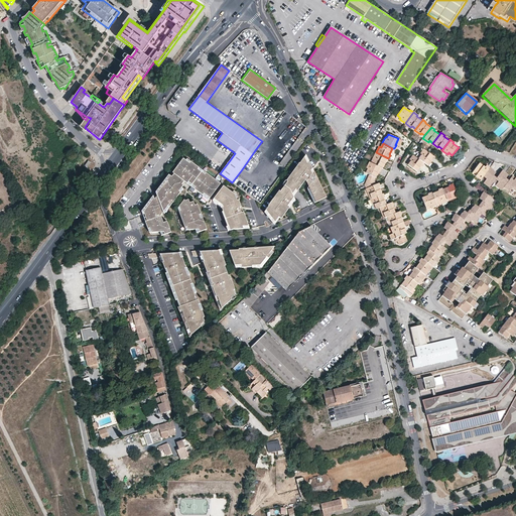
[(435,156),(427,150),(423,148),(420,153),(421,155),(419,158),(424,162),(427,164),(431,159),(432,160),(435,156)]
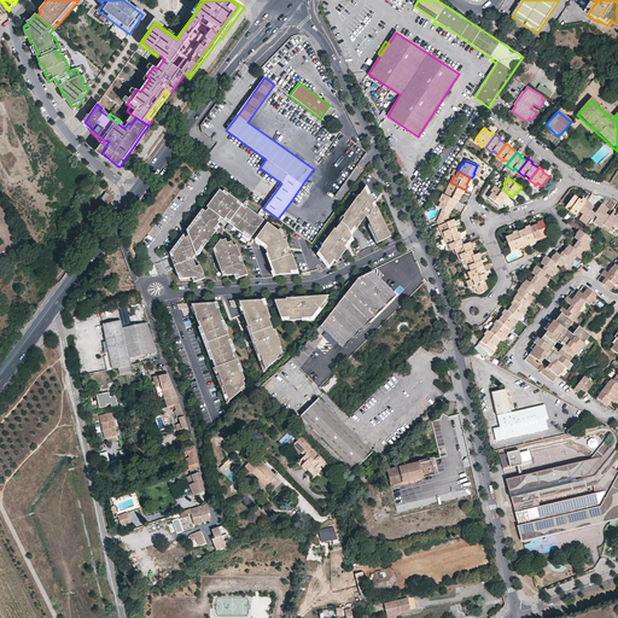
[(465,190),(450,182),(447,190),(449,191),(447,196),(458,202),(461,194),(462,194),(465,190)]
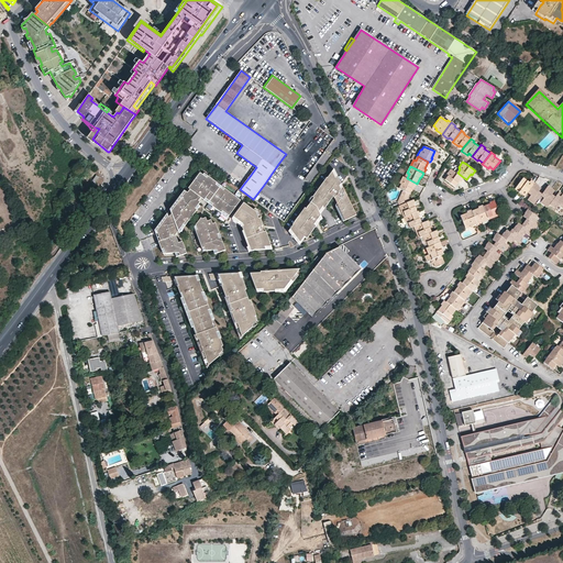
[(457,173),(455,172),(451,168),(446,175),(448,176),(445,179),(454,186),(459,180),(460,181),(463,177),(457,173)]
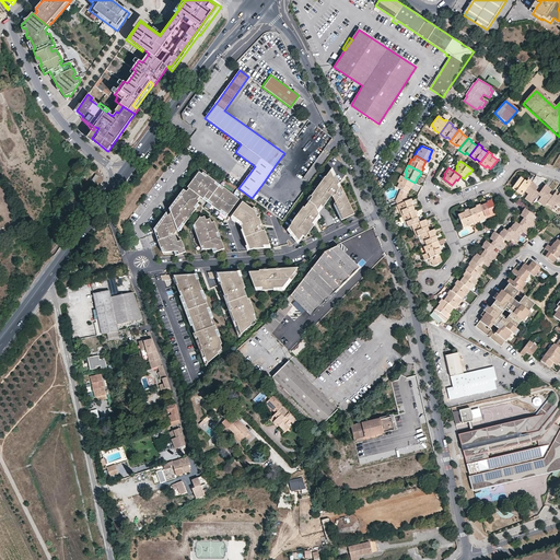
[(343,220),(353,214),(340,186),(331,168),(325,177),(311,196),(312,197),(304,207),(303,207),(291,223),(292,223),(287,231),(296,243),(298,241),(302,235),(305,237),(314,225),(312,224),(318,214),(331,196),(336,203),(343,220)]
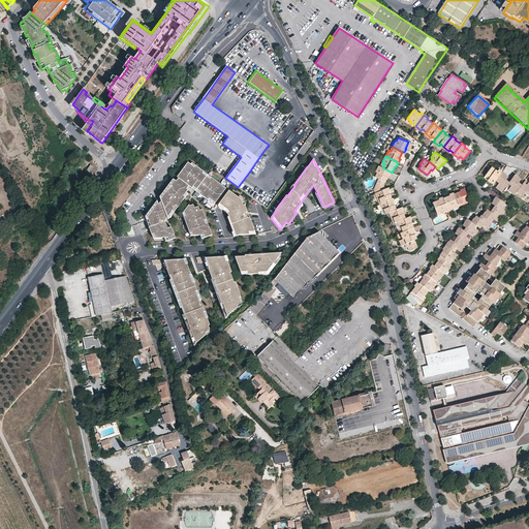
[(213,205),(225,188),(187,160),(180,169),(182,170),(178,176),(179,177),(178,179),(188,186),(191,188),(207,199),(213,205)]
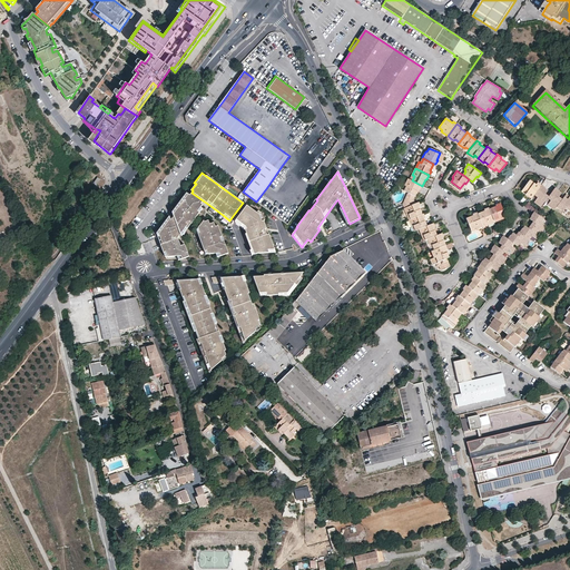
[(423,186),(422,186),(412,180),(410,179),(409,179),(405,186),(408,187),(405,192),(408,193),(404,199),(412,200),(414,196),(415,196),(419,190),(420,190),(421,190),(423,186)]
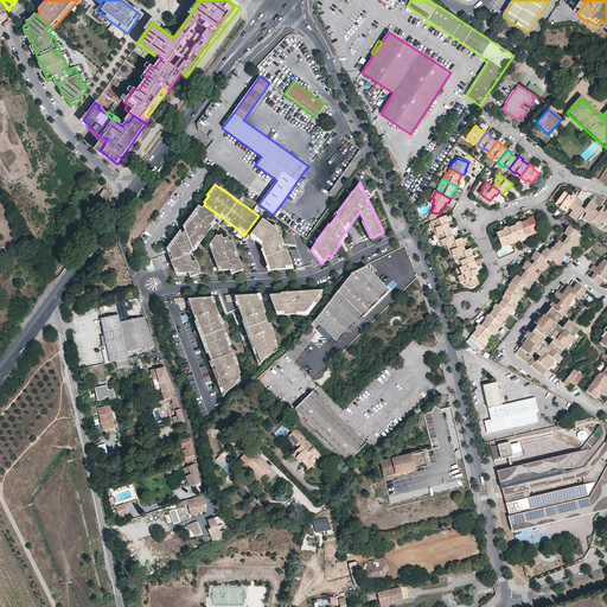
[(560,206),(566,211),(570,206),(576,197),(572,192),(569,195),(564,191),(557,200),(562,204),(560,206)]
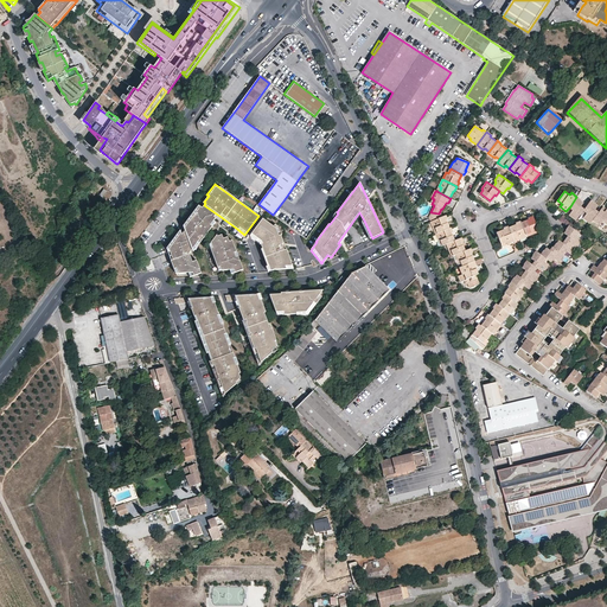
[(576,197),(570,206),(573,209),(570,213),(576,218),(582,211),(579,209),(581,206),(583,203),(581,200),(581,199),(576,197)]
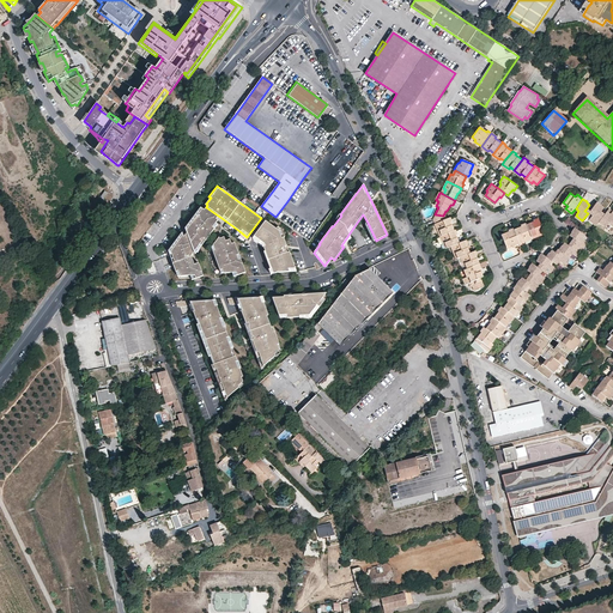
[(590,218),(598,224),(599,220),(602,216),(599,213),(601,212),(604,207),(601,206),(601,205),(596,201),(590,211),(594,213),(590,218)]
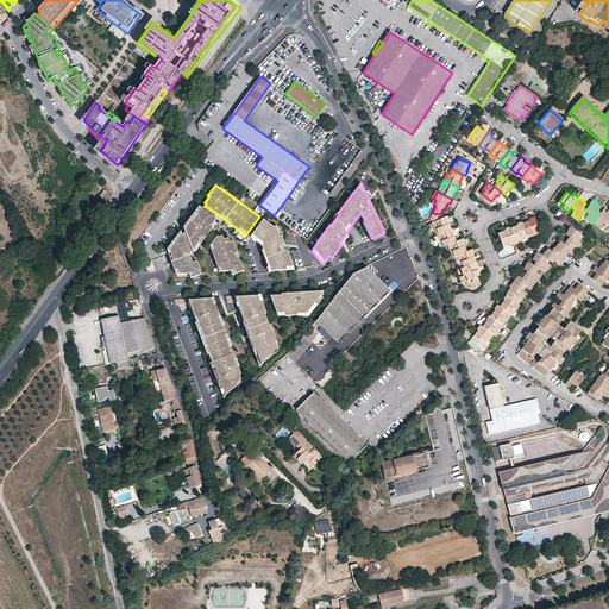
[(205,206),(202,209),(214,218),(217,214),(205,206)]
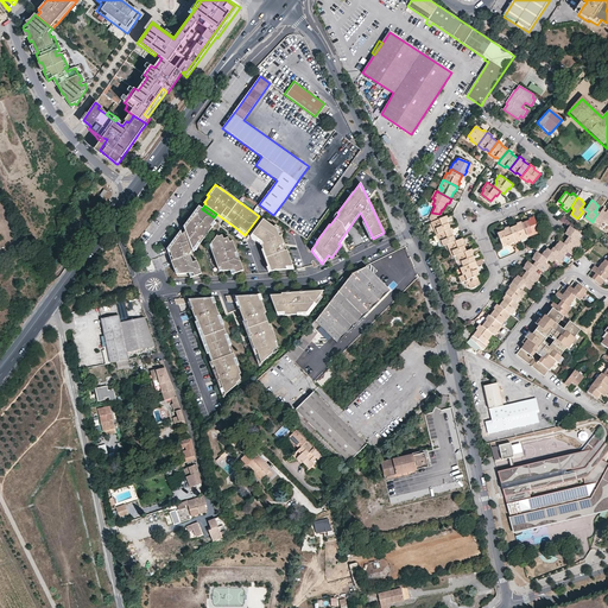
[(607,209),(603,206),(599,213),(597,214),(594,219),(599,222),(599,221),(602,223),(605,220),(606,217),(607,219),(607,209)]
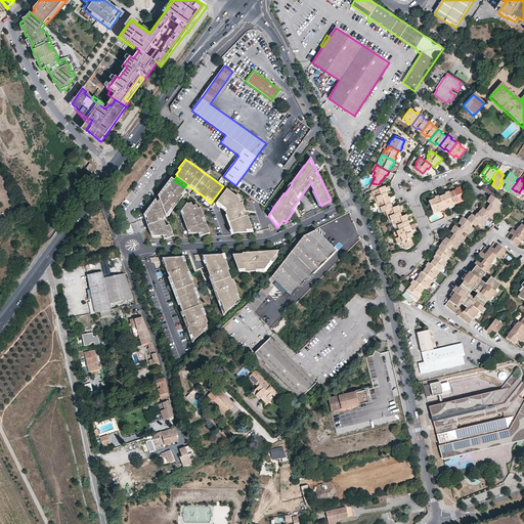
[(169,225),(166,226),(163,219),(166,215),(170,210),(171,211),(183,195),(181,194),(183,190),(185,188),(184,187),(174,180),(172,178),(169,182),(168,181),(158,195),(159,199),(156,203),(156,201),(153,204),(151,203),(143,214),(151,238),(163,237),(163,239),(173,235),(169,225)]
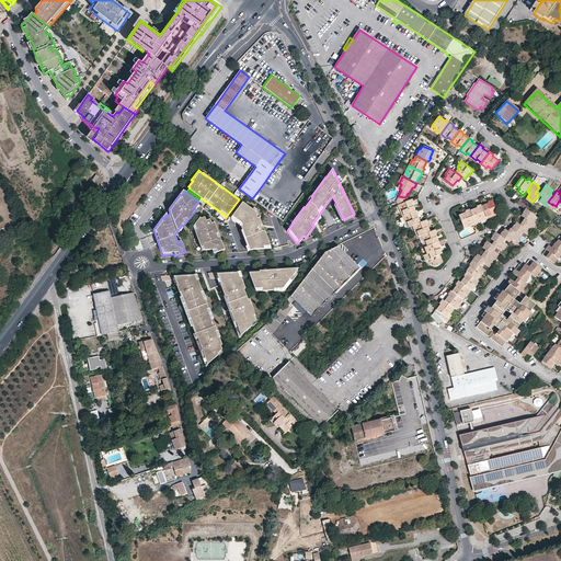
[(407,201),(398,204),(401,212),(402,210),(404,215),(415,210),(412,204),(413,203),(412,198),(407,201)]
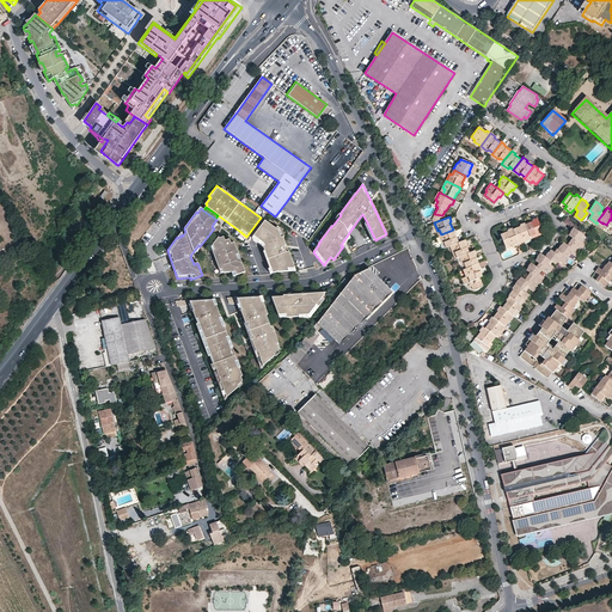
[(532,221),(525,224),(530,236),(534,233),(536,236),(543,233),(537,218),(532,219),(532,221)]
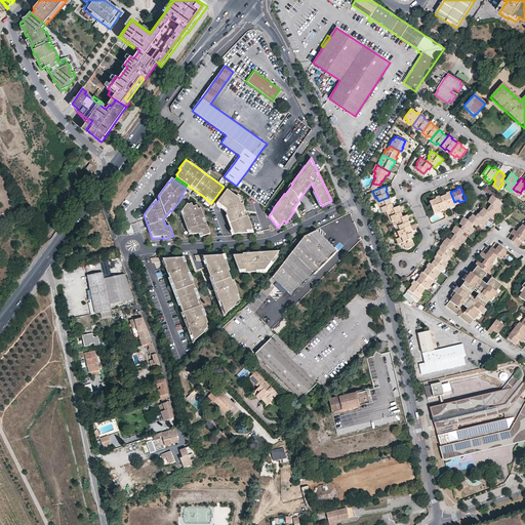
[(245,210),(243,203),(242,203),(241,204),(239,198),(227,190),(217,202),(226,208),(227,211),(226,211),(227,215),(226,215),(231,230),(232,230),(234,235),(238,233),(238,235),(247,233),(246,231),(252,230),(250,223),(247,215),(246,216),(244,211),(245,210)]
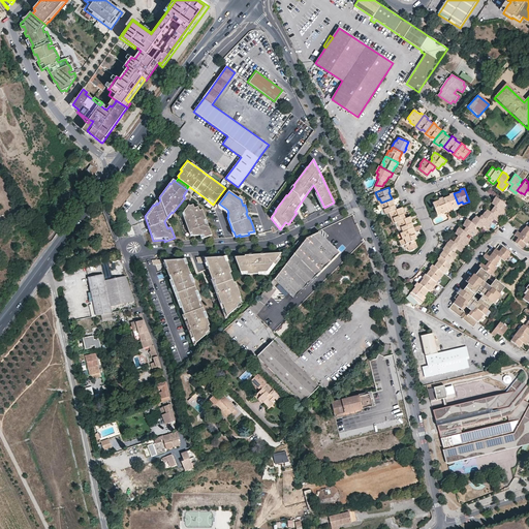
[(324,208),(317,192),(315,193),(322,209),(324,208)]
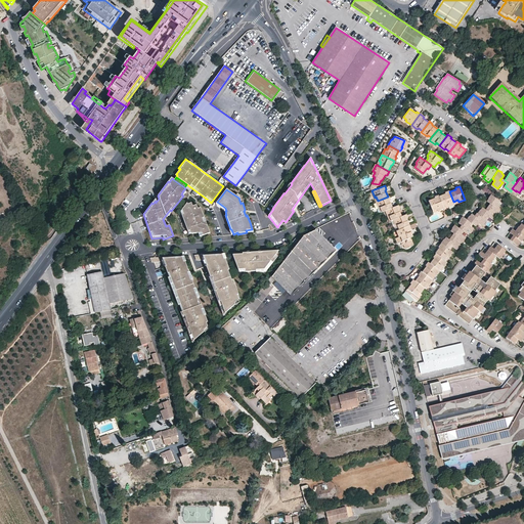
[(445,193),(439,197),(443,206),(447,205),(447,207),(454,204),(453,202),(449,191),(449,190),(444,192),(445,193)]
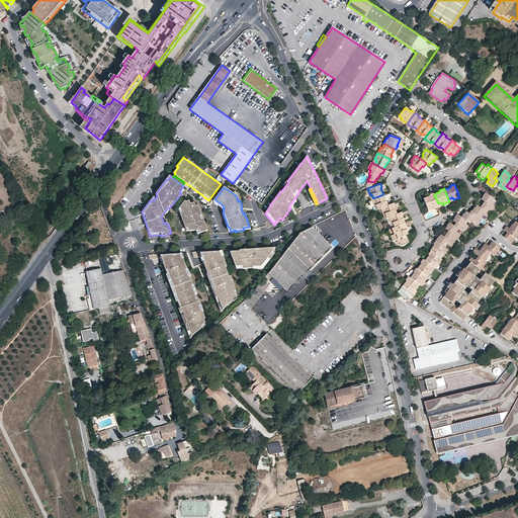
[(434,194),(433,192),(429,194),(429,196),(423,198),(427,208),(431,206),(432,208),(439,205),(438,203),(434,194)]
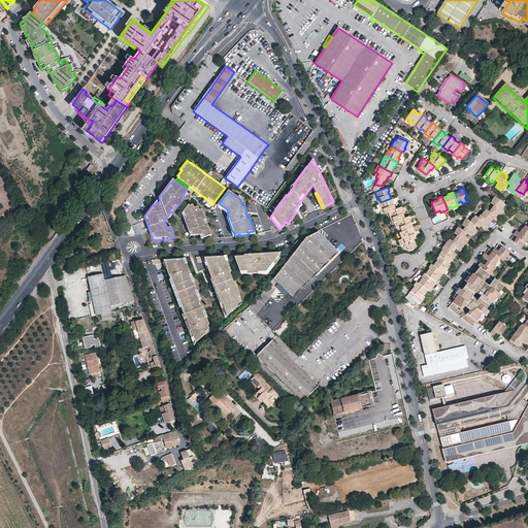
[(503,201),(497,196),(496,196),(494,199),(492,202),(496,204),(497,206),(495,209),(501,213),(505,207),(504,206),(501,204),(503,201)]
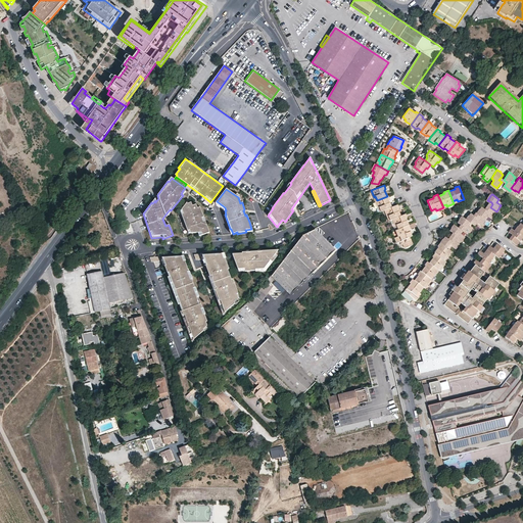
[(381,210),(384,209),(391,206),(388,200),(390,199),(388,196),(387,196),(377,200),(375,201),(378,207),(379,206),(381,210)]
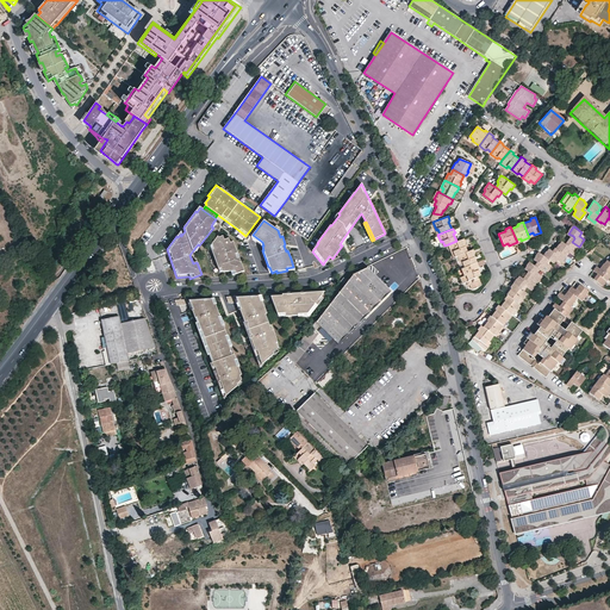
[(262,242),(253,235),(250,237),(260,244),(261,247),(262,246),(263,246),(262,242)]
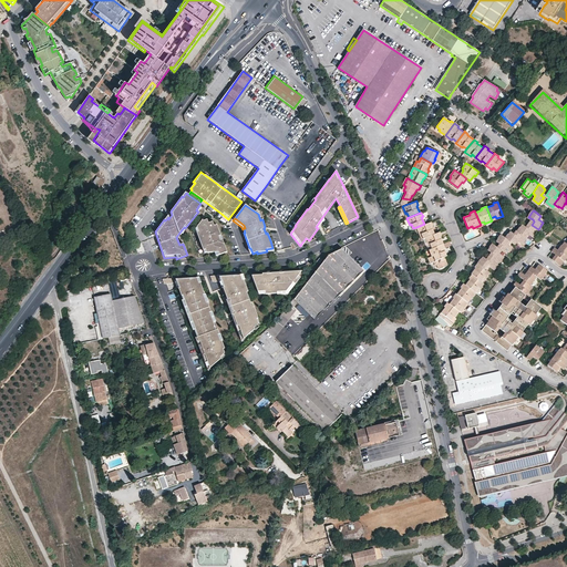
[(213,222),(208,223),(205,225),(204,224),(204,222),(197,227),(198,232),(196,232),(204,253),(214,253),(218,251),(219,255),(227,251),(222,239),(220,240),(218,236),(220,235),(216,225),(214,225),(213,222)]
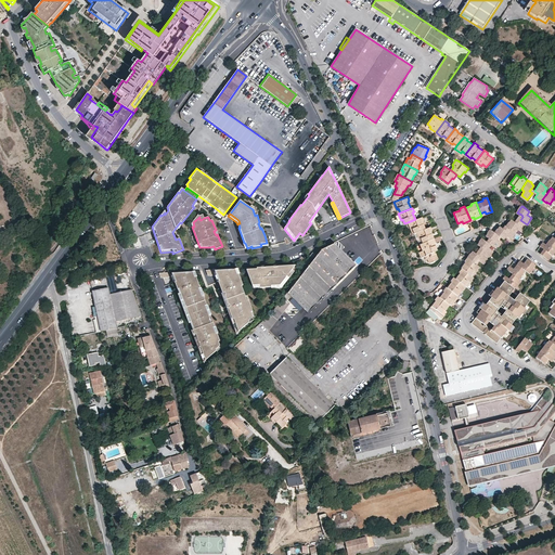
[(414,233),(416,232),(425,229),(422,221),(423,221),(422,217),(415,219),(408,222),(411,229),(412,229),(414,233)]
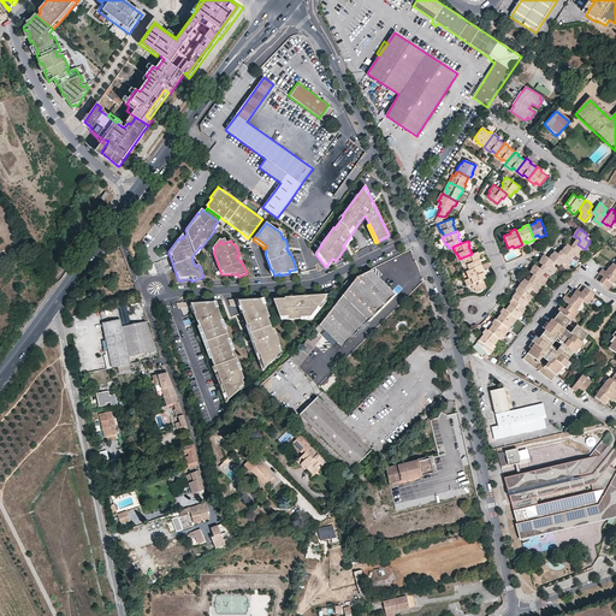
[(579,256),(585,249),(578,244),(575,248),(573,247),(568,243),(567,247),(566,246),(563,250),(564,252),(572,256),(574,253),(579,256)]
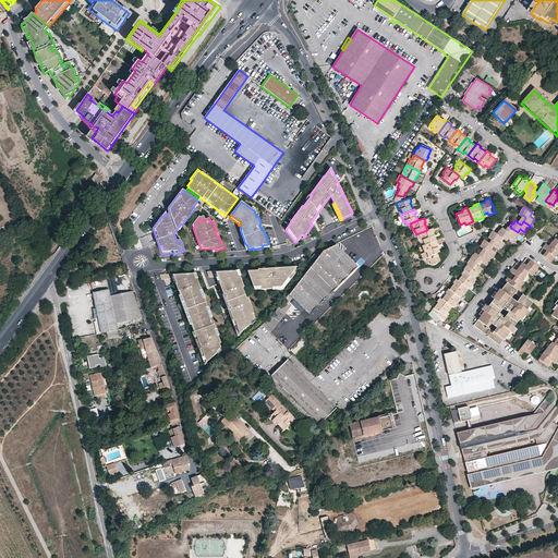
[(501,237),(506,239),(508,235),(512,239),(518,232),(511,228),(509,231),(507,230),(504,227),(500,229),(497,232),(501,237)]
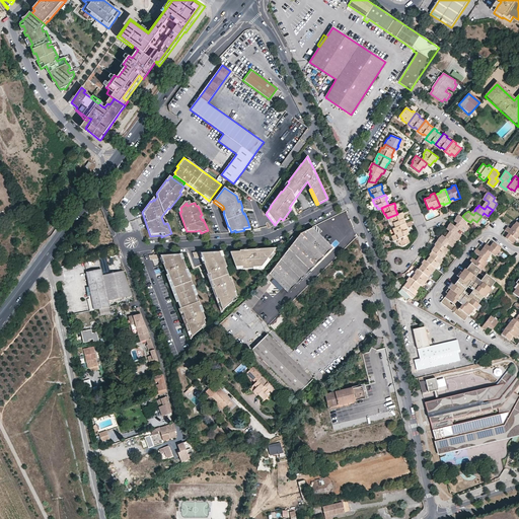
[(395,227),(405,223),(402,216),(403,216),(402,212),(397,214),(389,217),(392,223),(393,223),(395,227)]
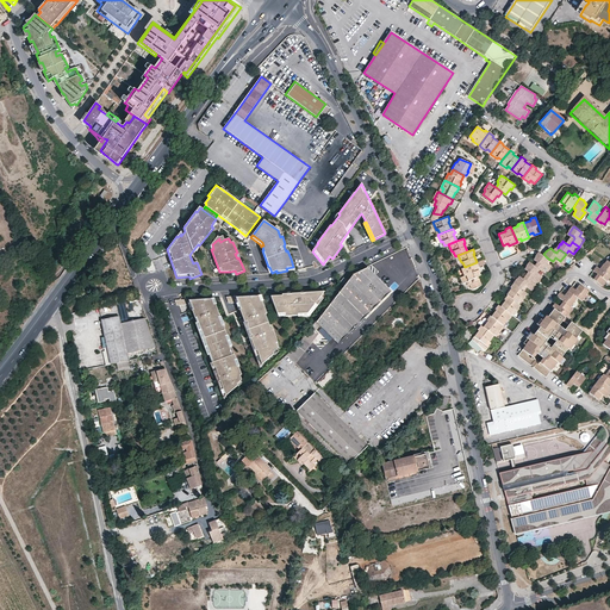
[(543,254),(540,251),(537,255),(535,259),(539,261),(540,262),(537,266),(540,268),(545,272),(551,265),(546,261),(548,259),(543,254)]
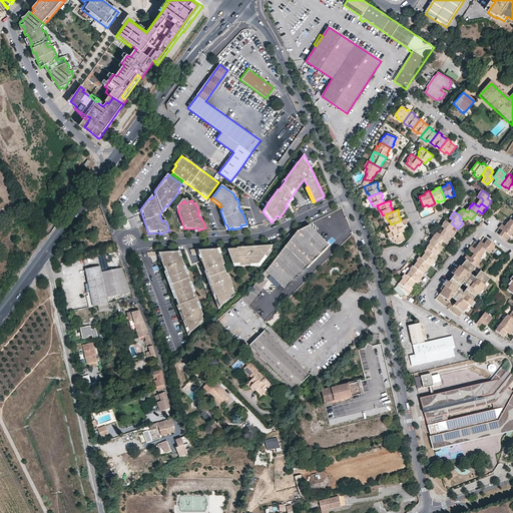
[(388,220),(385,214),(383,215),(385,220),(386,220),(388,225),(391,224),(389,220),(388,220)]
